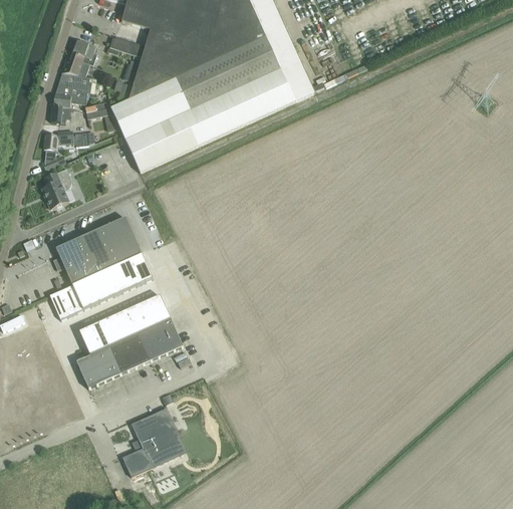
[(110,105),(112,111),(136,162),(140,171),(313,90),(309,81),(272,0),(126,0),(121,19),(150,27),(145,44),(142,55),(133,83),(129,97),(110,105)]
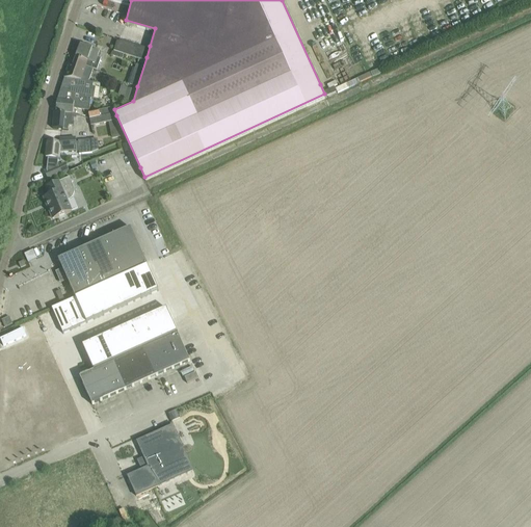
[(116,36),(113,47),(147,57),(150,46),(120,35),(118,37),(116,36)]
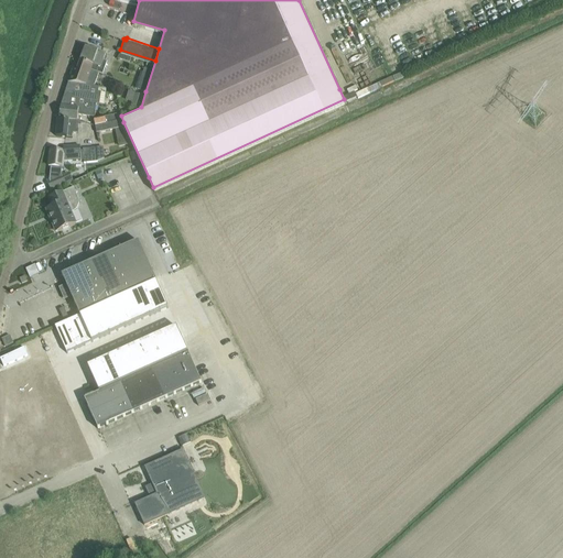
[(103,55),(105,50),(85,42),(79,55),(96,61),(94,67),(98,68),(101,69),(106,57),(103,55)]
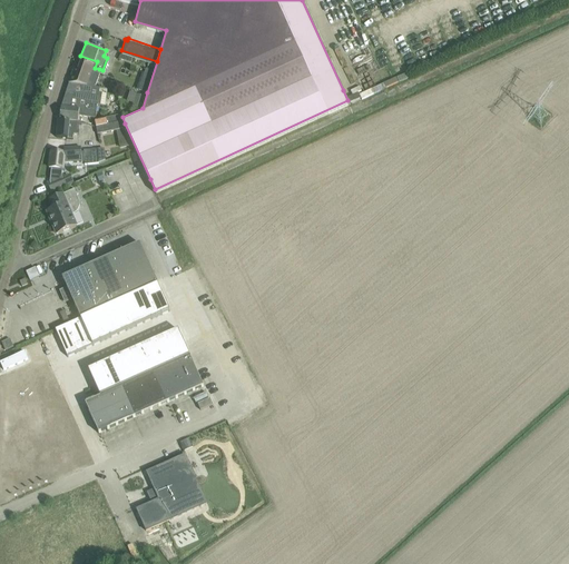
[(95,82),(99,69),(95,68),(97,61),(80,56),(77,66),(74,63),(68,79),(95,82)]
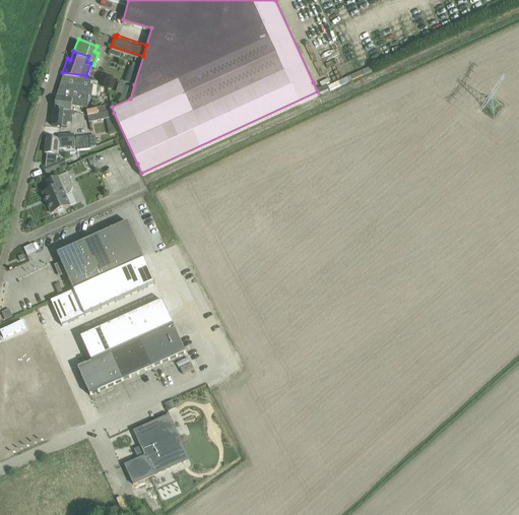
[(62,72),(55,93),(70,95),(87,98),(88,91),(90,76),(86,75),(62,72)]
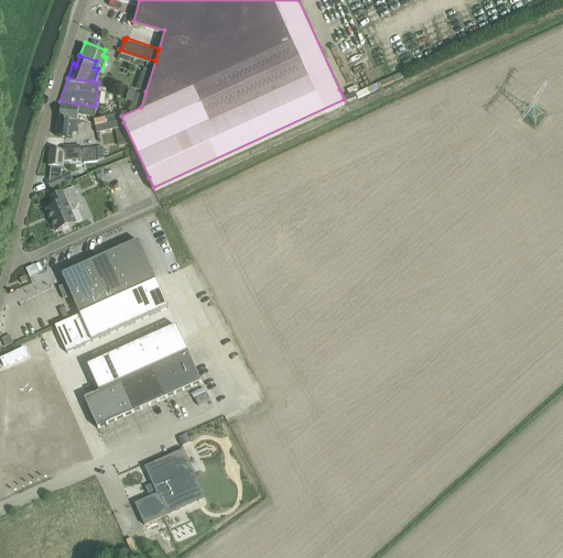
[(131,97),(130,99),(140,102),(143,89),(133,87),(131,97)]
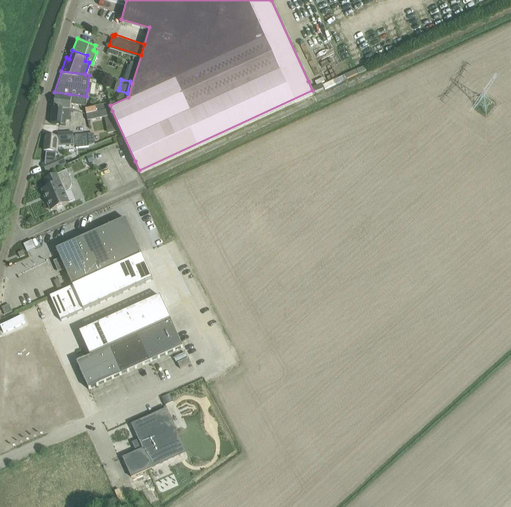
[(54,92),(53,103),(68,105),(69,100),(85,102),(86,96),(69,94),(54,92)]
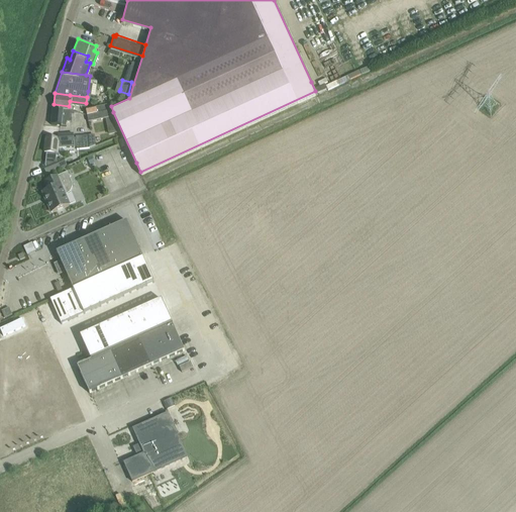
[(95,103),(85,105),(87,111),(111,105),(110,100),(95,103)]
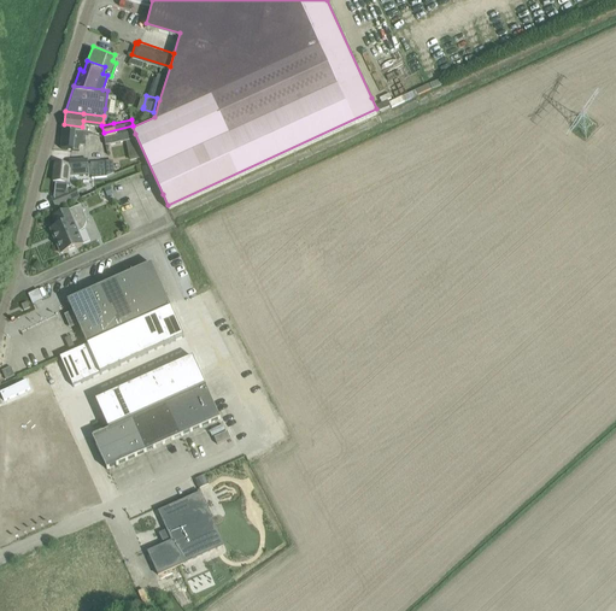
[(84,141),(86,127),(82,127),(64,124),(63,124),(62,124),(60,144),(78,146),(78,140),(84,141)]
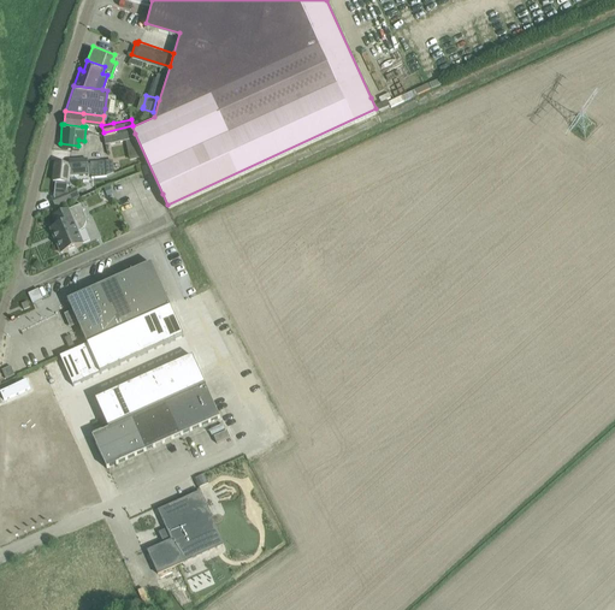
[(132,125),(104,132),(105,140),(135,134),(132,126),(132,125)]
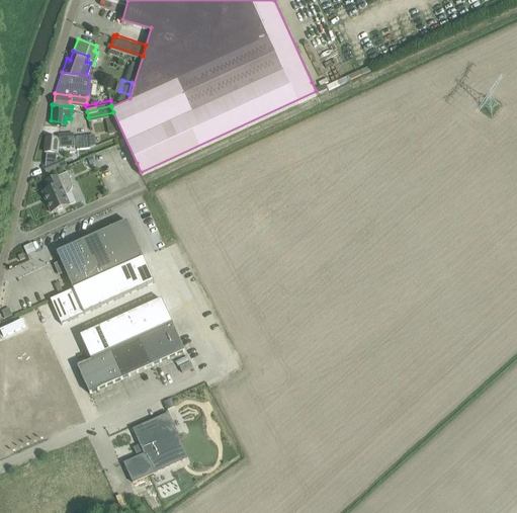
[(46,134),(44,149),(46,149),(45,162),(54,157),(55,150),(56,144),(74,143),(73,130),(67,131),(57,131),(58,135),(46,134)]
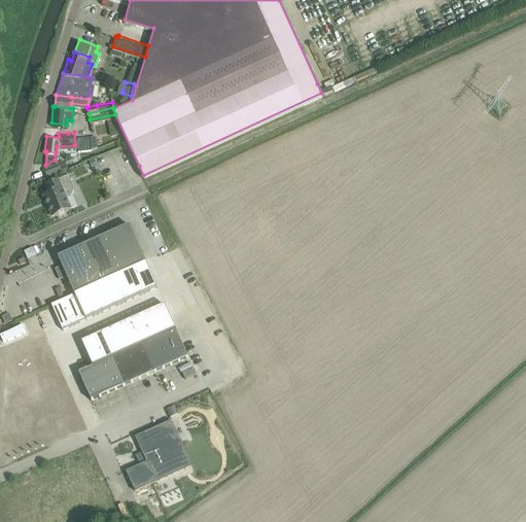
[(90,147),(89,134),(76,135),(77,148),(90,147)]
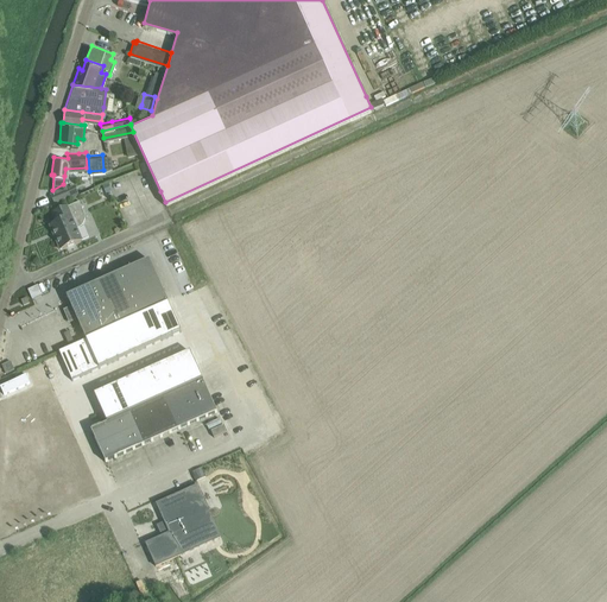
[(69,192),(65,184),(63,184),(52,190),(50,191),(54,200),(69,192)]
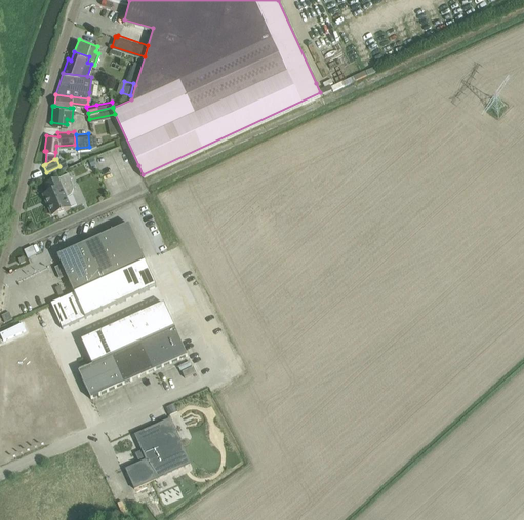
[(68,170),(45,180),(48,188),(42,191),(51,211),(70,203),(66,194),(68,193),(70,192),(71,190),(73,186),(73,184),(72,182),(68,170)]
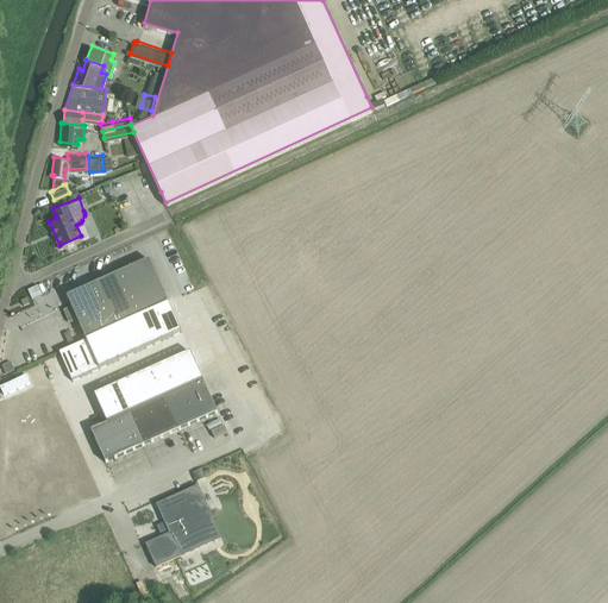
[(168,299),(149,255),(120,268),(140,311),(154,305),(168,299)]
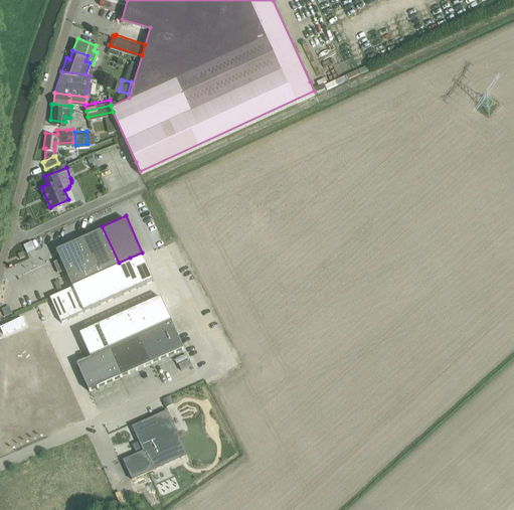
[(119,263),(102,226),(79,236),(96,274),(107,269),(119,263)]
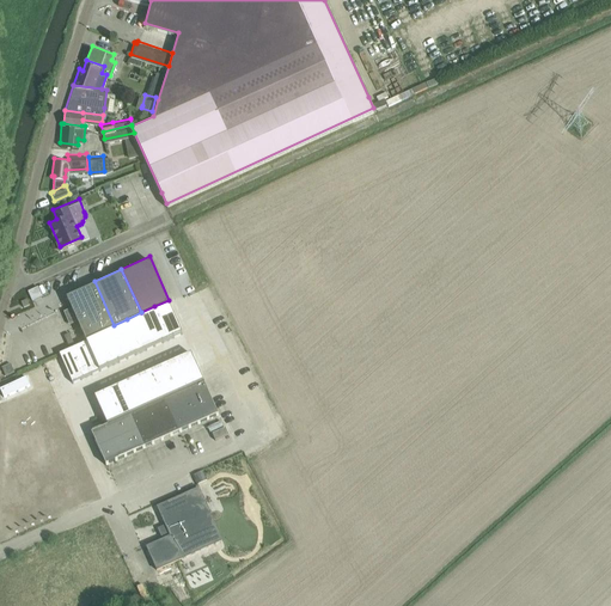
[(71,304),(62,307),(67,318),(75,314),(86,337),(101,331),(114,325),(95,281),(66,294),(71,304)]
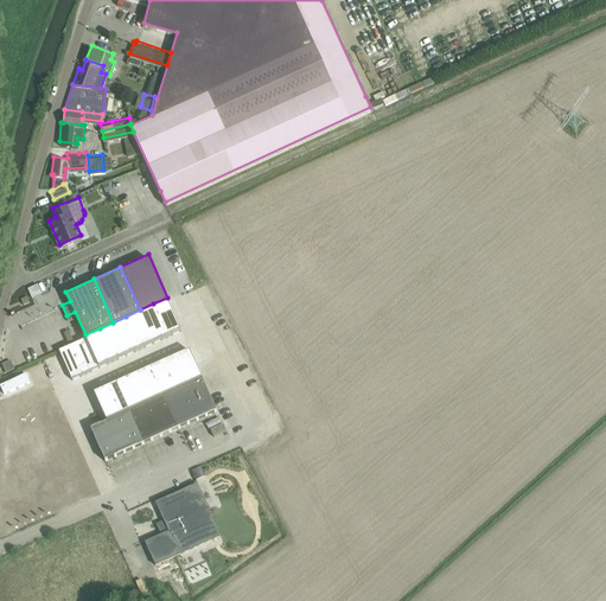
[(37,280),(27,285),(31,294),(40,289),(37,280)]
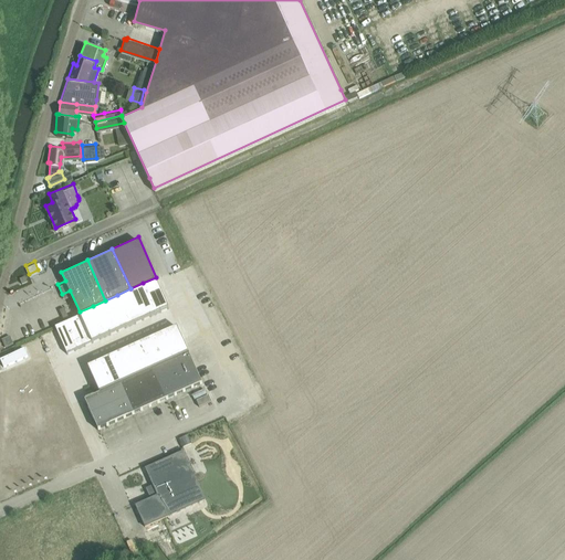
[(156,277),(143,283),(155,310),(168,305),(156,277)]
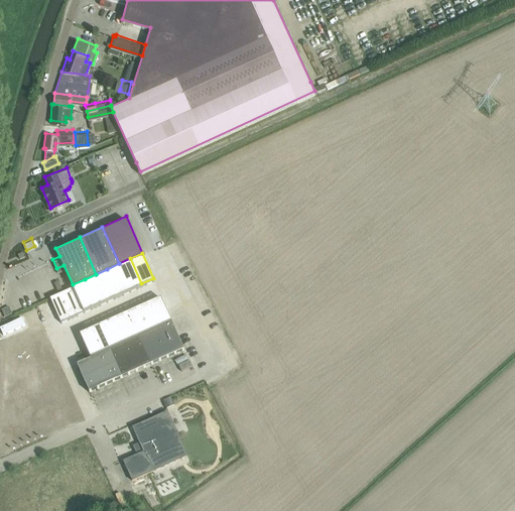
[(130,258),(119,263),(130,288),(141,283),(130,258)]
